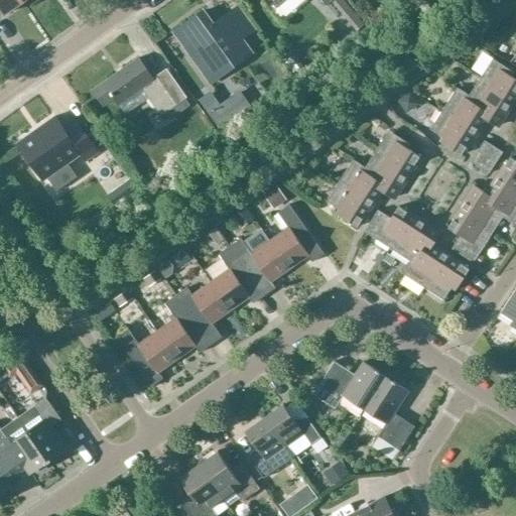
[(21,1),(20,0),(0,0),(0,8),(3,13),(21,1)]
